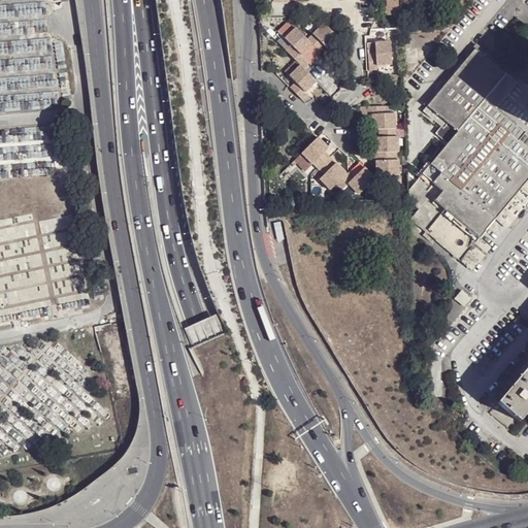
[(386,0),(386,17),(401,15),(400,0),(386,0)]
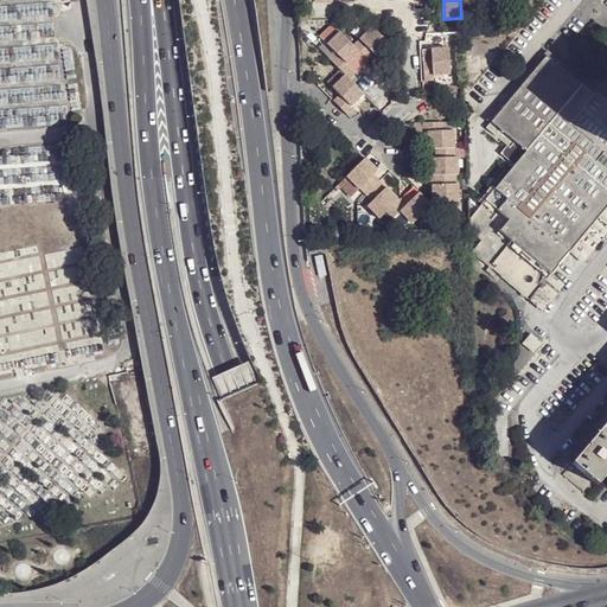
[(388,42),(372,26),(353,46),(356,48),(358,51),(368,59),(374,53),(379,58),(388,50),(384,45),(388,42)]
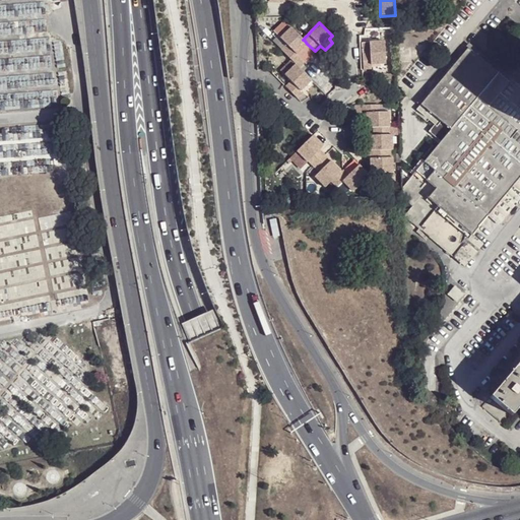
[(286,45),(281,50),(290,60),(296,64),(300,68),(306,63),(297,54),(304,47),(301,44),(305,41),(303,40),(290,27),(280,39),(286,45)]
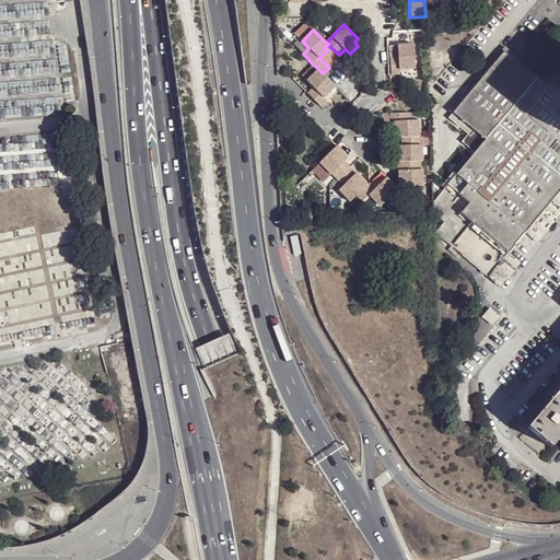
[(389,58),(391,76),(400,76),(399,71),(410,70),(410,66),(416,66),(415,45),(397,46),(398,57),(389,58)]
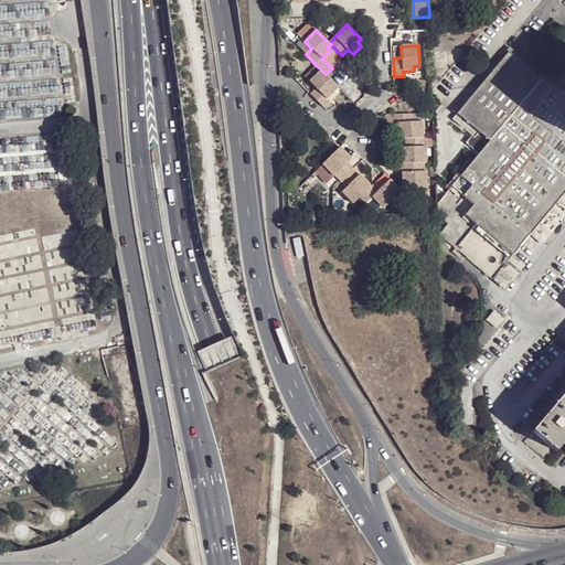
[(465,216),(512,256),(531,235),(564,193),(564,192),(564,118),(564,119),(564,118),(564,99),(563,98),(508,52),(457,115),(477,131),(466,144),(478,155),(451,187),(473,205),(465,216)]
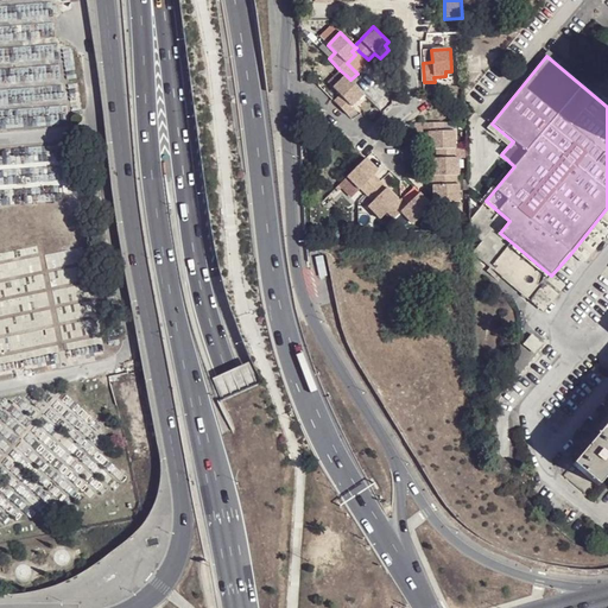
[(340,70),(327,83),(333,88),(346,75),(340,70)]
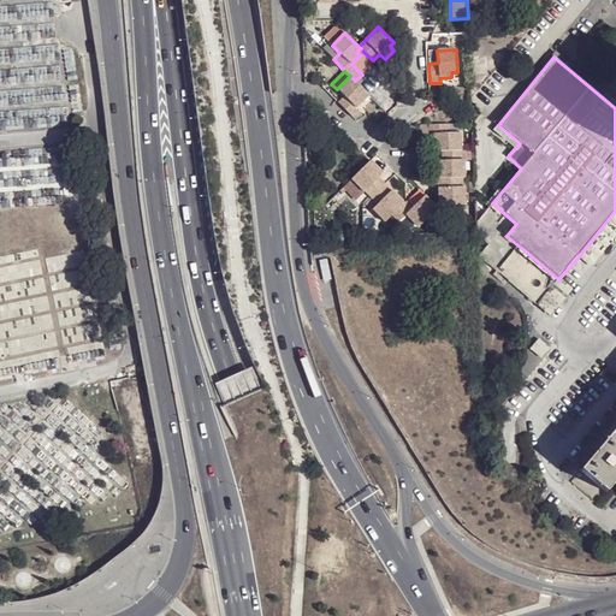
[(344,98),(338,104),(351,117),(359,111),(357,108),(366,100),(362,96),(366,93),(355,81),(350,76),(337,89),(344,98)]
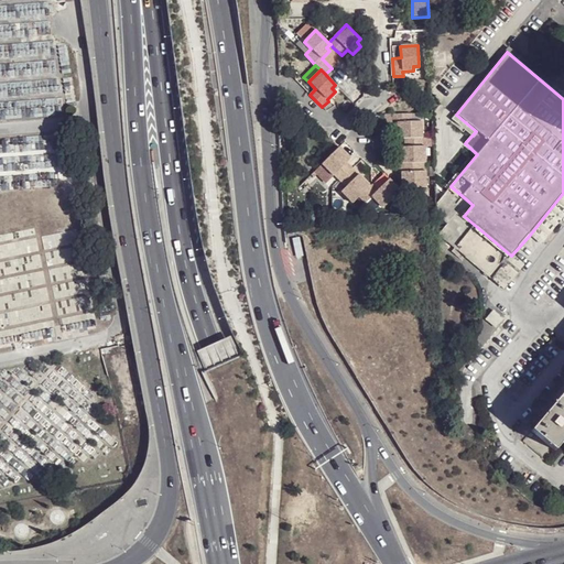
[(411,114),(393,115),(393,123),(397,123),(398,134),(402,134),(402,139),(404,139),(423,139),(422,121),(411,122),(411,114)]
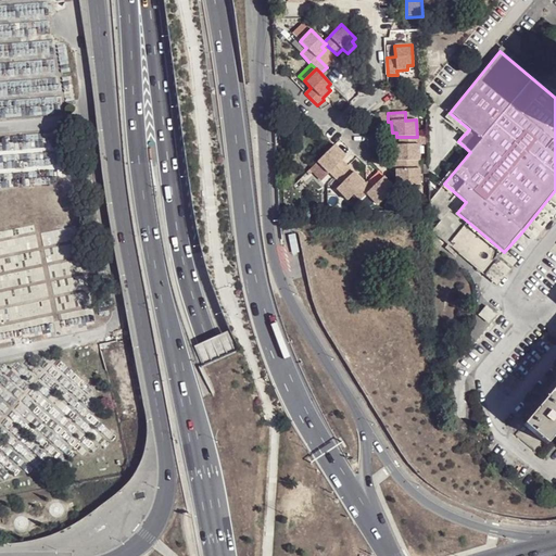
[(417,137),(399,137),(399,146),(394,146),(394,158),(399,158),(399,162),(419,161),(420,161),(419,144),(417,144),(417,137)]
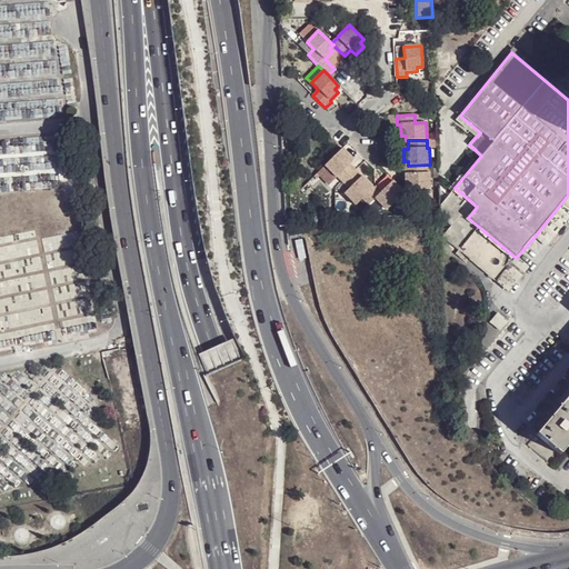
[(339,151),(323,166),(336,179),(337,178),(342,183),(356,171),(350,165),(355,161),(346,152),(342,156),(339,151)]
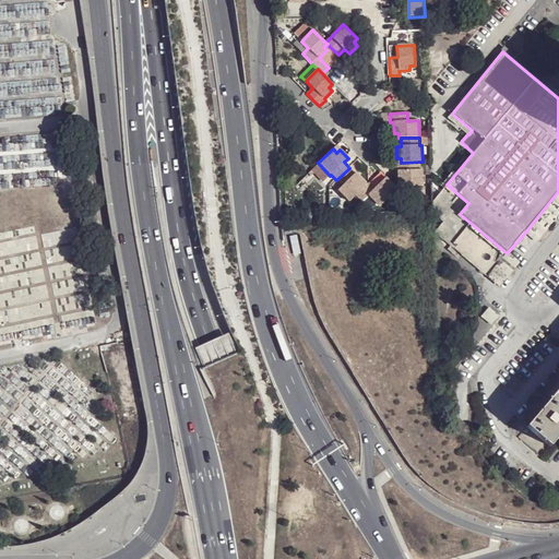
[(396,163),(394,163),(394,173),(397,171),(397,183),(402,183),(402,188),(423,187),(423,175),(423,165),(423,162),(421,162),(401,163),(396,163)]
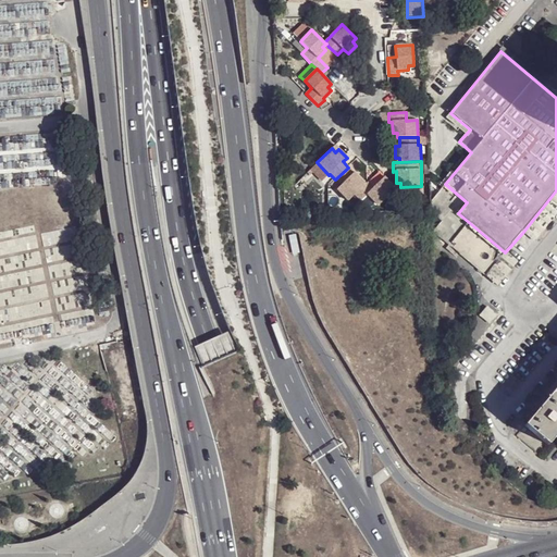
[(336,190),(348,202),(355,195),(366,185),(357,176),(354,180),(350,176),(354,173),(348,168),(335,180),(341,186),(336,190)]
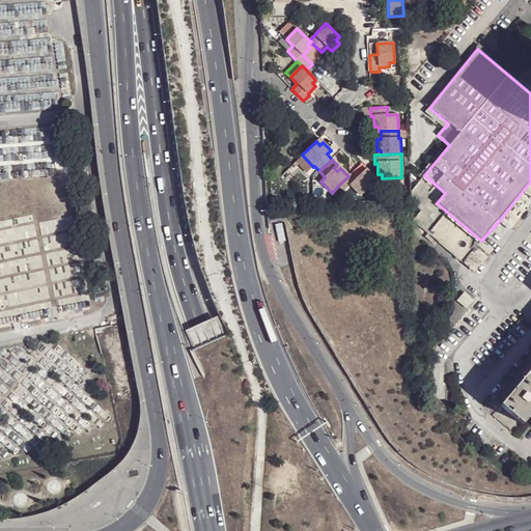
[(366,169),(356,180),(351,174),(348,176),(338,186),(343,192),(351,187),(359,196),(362,196),(378,180),(366,169)]
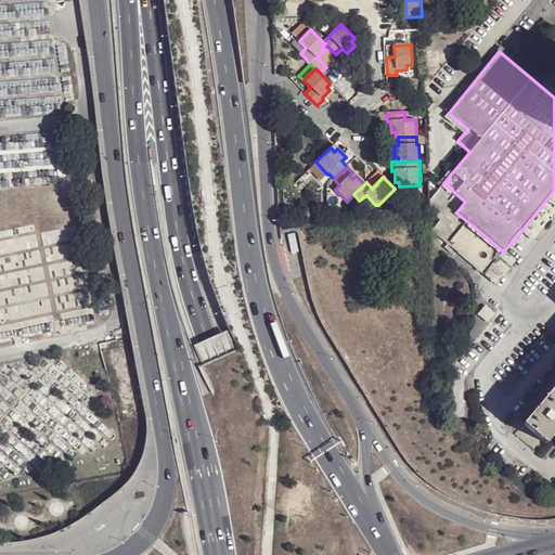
[(465,202),(443,183),(437,192),(434,196),(428,203),(428,209),(429,211),(440,221),(431,231),(448,245),(451,247),(457,254),(476,269),(480,271),(483,275),(503,252),(456,213),(465,202)]
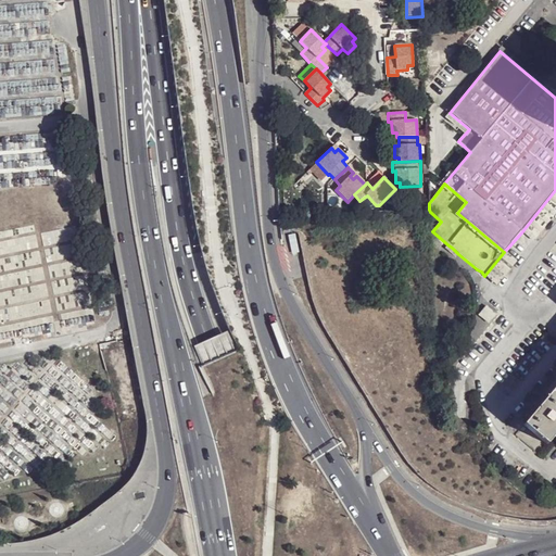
[(522,231),(533,240),(555,213),(555,189),(555,190),(522,231)]
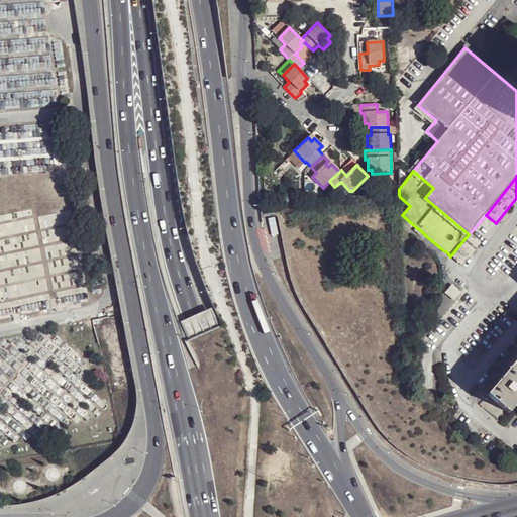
[(450,256),(460,265),(480,243),(469,234),(450,256)]
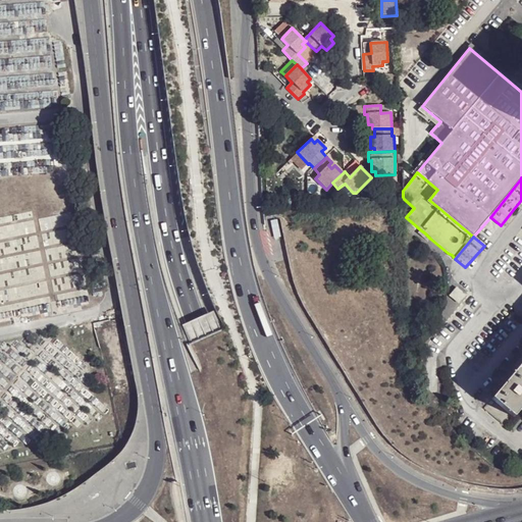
[(450,296),(459,304),(465,296),(457,288),(450,296)]
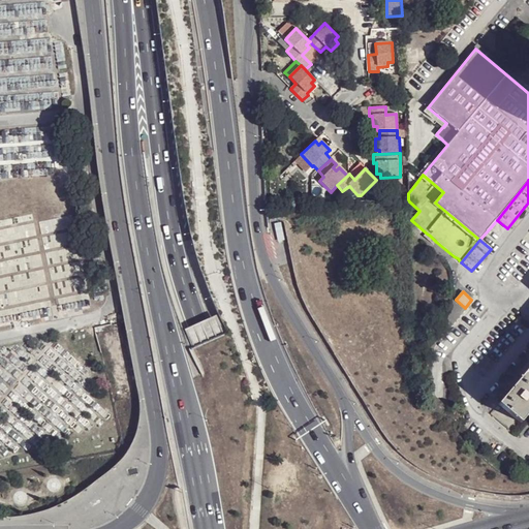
[(498,405),(521,424),(528,412),(528,377),(524,374),(498,405)]
